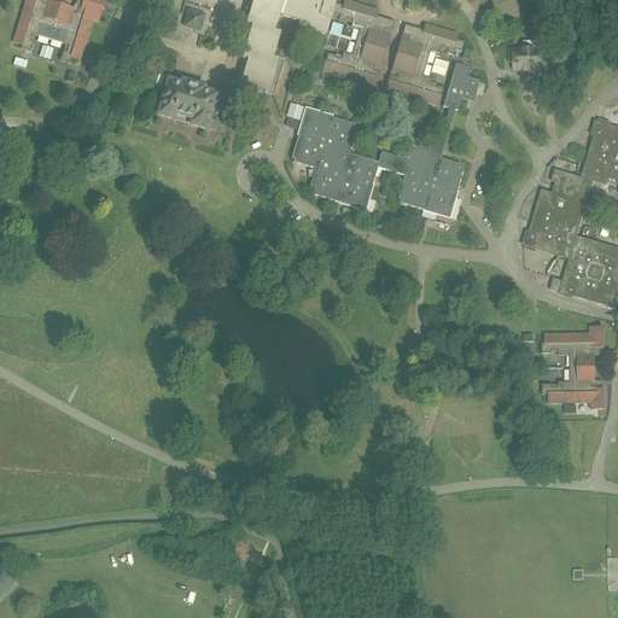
[(25,0),(13,44),(22,46),(21,50),(30,52),(33,42),(30,41),(31,35),(34,36),(38,36),(63,45),(65,46),(68,46),(65,52),(63,52),(59,62),(70,64),(71,57),(80,59),(92,21),(98,22),(103,9),(99,7),(101,0),(83,0),(82,7),(79,6),(76,15),(73,13),(73,10),(65,7),(56,4),(56,5),(48,3),(47,5),(42,4),(44,0),(25,0)]
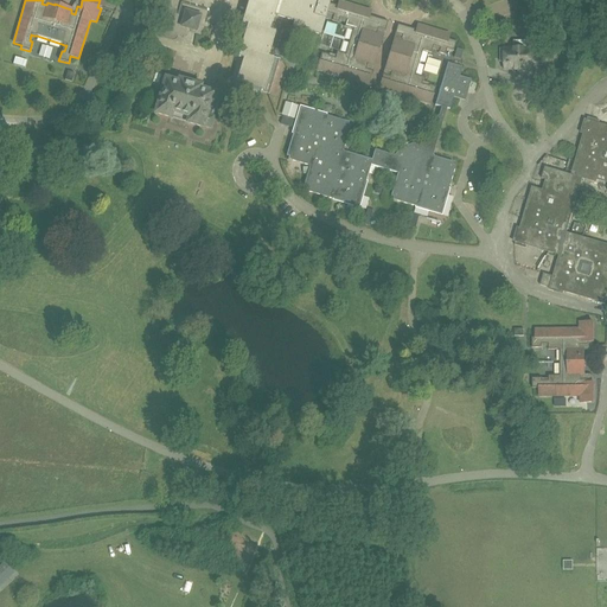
[(381,43),(384,31),(385,31),(388,23),(369,17),(371,11),(339,1),(338,6),(330,4),(330,0),(317,0),(317,4),(312,1),(312,0),(248,0),(242,24),(248,25),(237,58),(243,59),(236,84),(269,94),(280,61),(268,57),(276,32),(270,31),(275,16),(294,21),(293,26),(321,36),(327,14),(333,16),(332,21),(338,23),(339,21),(345,23),(344,27),(352,30),(345,55),(337,52),(336,56),(328,53),(328,56),(321,53),(318,64),(319,64),(317,71),(368,87),(370,80),(372,71),(371,71),(376,59),(381,43)]
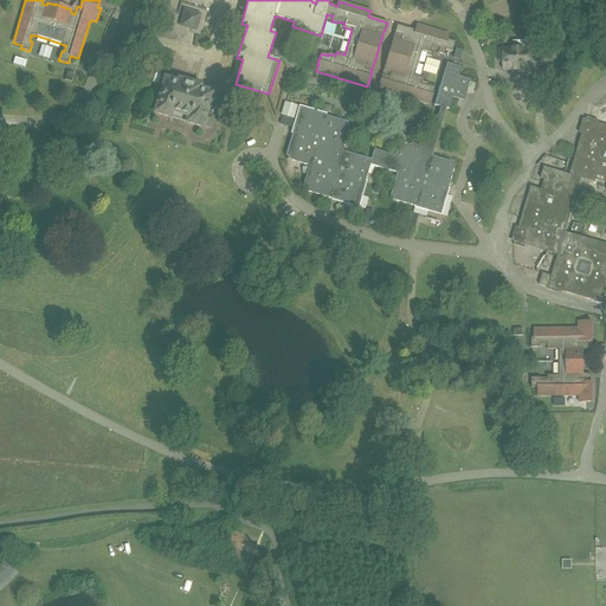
[(186,12),(181,26),(195,30),(200,15),(186,12)]
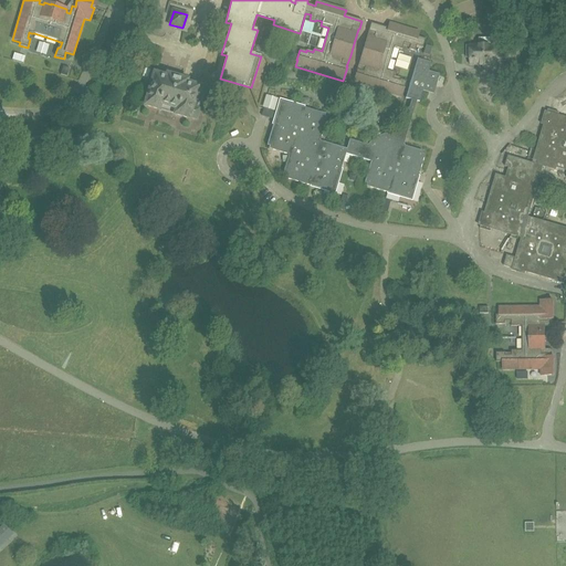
[(402,46),(409,48),(408,50),(415,51),(417,46),(422,48),(426,39),(418,37),(419,32),(389,23),(388,29),(370,23),(368,32),(369,32),(366,43),(365,43),(360,59),(362,59),(357,70),(355,76),(354,83),(400,97),(402,91),(404,91),(406,82),(399,80),(400,79),(394,76),(395,73),(387,71),(394,48),(401,50),(402,46)]
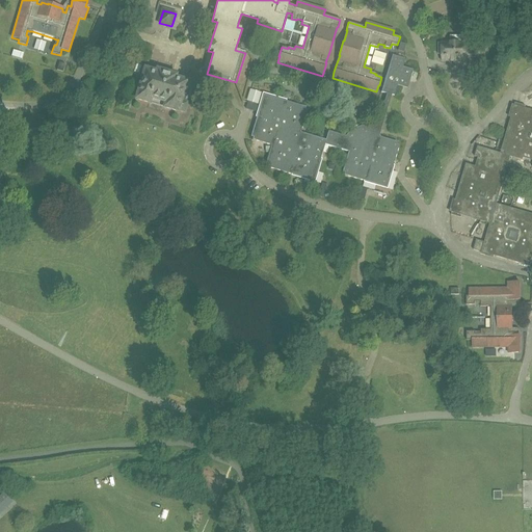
[(484,44),(467,44),(467,43),(466,43),(466,35),(450,36),(450,43),(442,43),(442,44),(439,44),(439,54),(442,54),(442,61),(454,61),(454,64),(468,64),(468,60),(485,60),(484,44)]
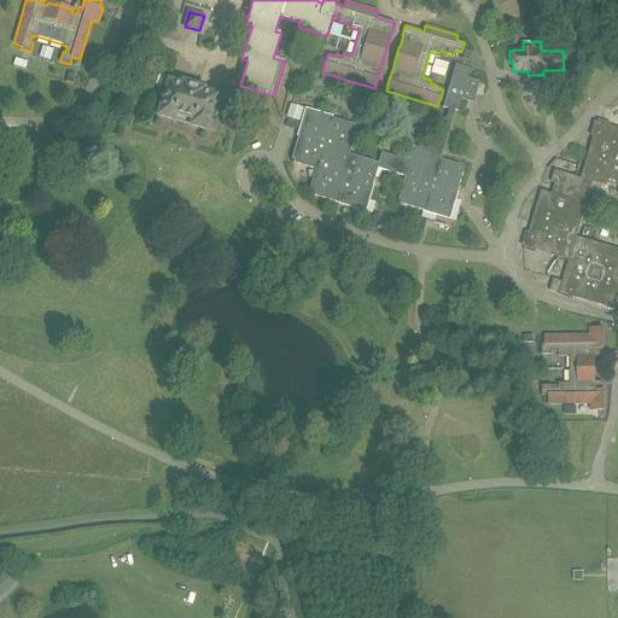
[(316,45),(314,54),(320,57),(324,47),(316,45)]
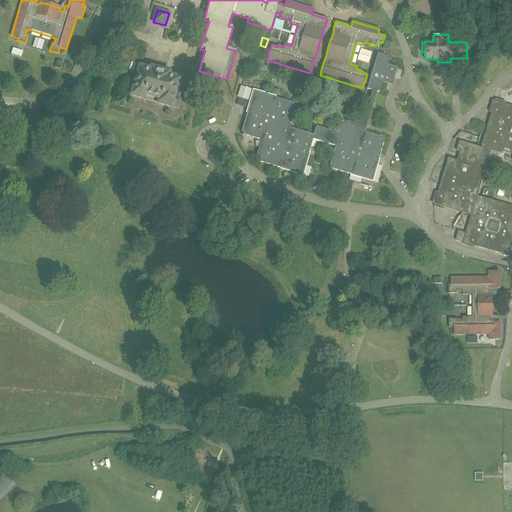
[(385,41),(383,49),(388,50),(391,43),(385,41)]
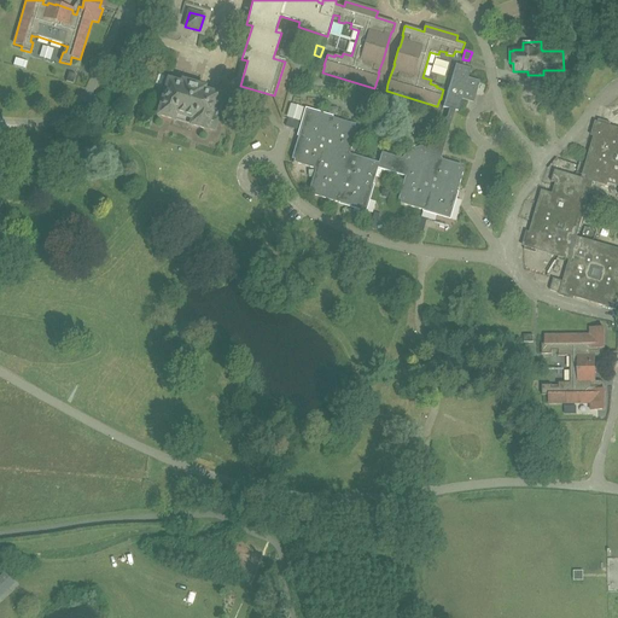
[(15,59),(13,65),(25,69),(27,62),(15,59)]
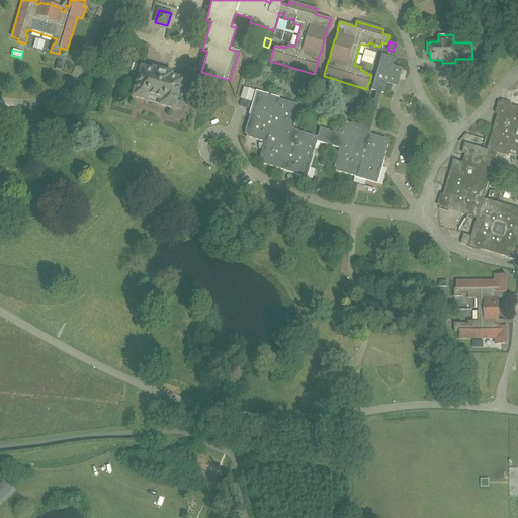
[(249,117),(244,134),(247,134),(246,137),(263,142),(263,143),(264,144),(262,149),(259,160),(261,161),(260,163),(284,170),(285,168),(289,169),(288,172),(297,174),(298,172),(304,173),(305,170),(308,171),(309,167),(312,156),(312,155),(317,142),(339,149),(334,168),(336,168),(335,170),(355,176),(365,179),(365,180),(366,176),(371,178),(372,175),(374,176),(376,171),(379,172),(381,165),(378,165),(380,160),(382,161),(383,158),(389,142),(386,142),(386,140),(370,135),(369,133),(370,130),(370,126),(381,93),(383,93),(386,83),(389,77),(399,80),(402,69),(392,66),(395,58),(382,54),(371,90),(373,91),(376,91),(367,122),(365,122),(362,122),(360,122),(358,122),(356,122),(353,122),(351,123),(350,123),(349,124),(347,125),(346,125),(345,126),(343,127),(341,128),(340,130),(338,132),(336,133),(320,128),(317,137),(292,130),(299,107),(297,107),(297,105),(279,99),(263,94),(262,97),(259,96),(257,101),(254,100),(253,104),(252,107),(255,108),(254,112),(251,111),(250,115),(249,117)]
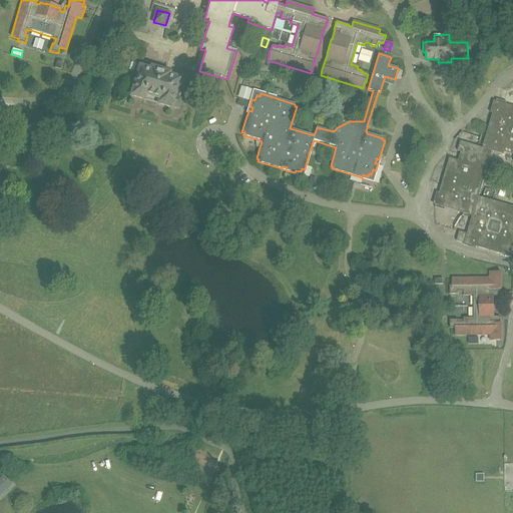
[(57,60),(54,68),(60,69),(63,62),(57,60)]
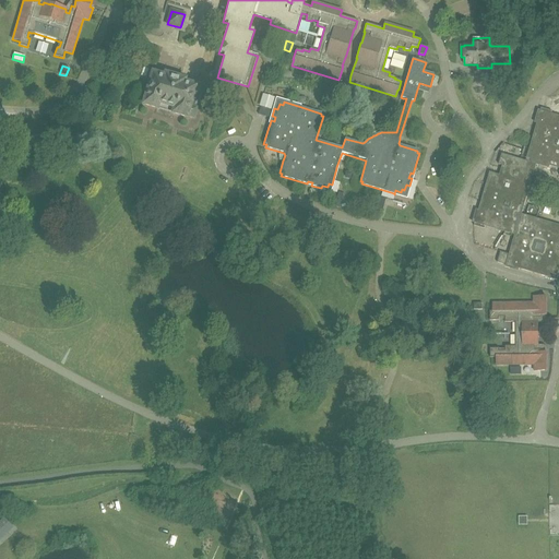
[(193,117),(202,90),(195,87),(195,86),(183,83),(183,80),(179,79),(179,78),(170,75),(165,74),(165,76),(153,73),(144,104),(157,108),(158,103),(175,108),(174,113),(187,117),(187,116),(193,117)]
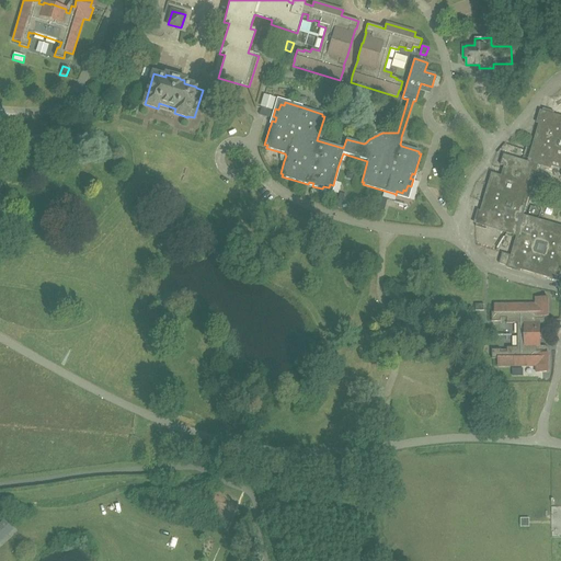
[(490,173),(479,212),(474,227),(487,230),(487,227),(517,236),(512,255),(502,253),(499,264),(508,266),(508,270),(519,273),(521,270),(559,282),(560,273),(560,226),(524,216),(537,168),(538,165),(551,169),(551,167),(560,169),(560,116),(553,115),(553,112),(544,109),(542,111),(540,111),(536,124),(538,124),(527,162),(504,155),(501,165),(504,167),(502,175),(490,173)]
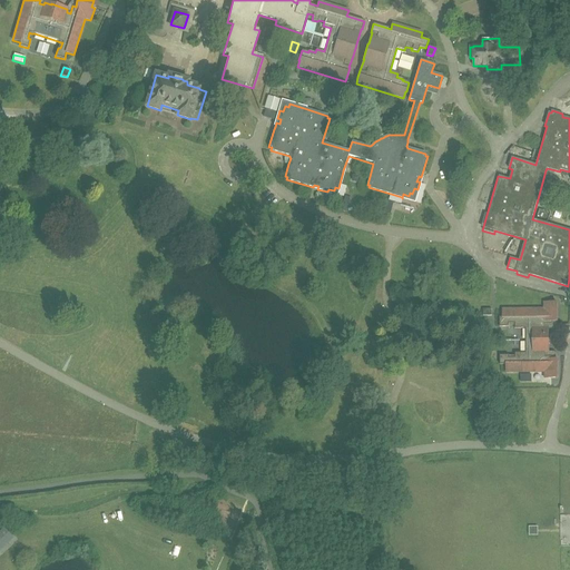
[(509,326),(514,326),(514,328),(526,328),(526,353),(514,353),(514,356),(509,356),(509,355),(500,355),(500,365),(507,365),(507,373),(544,373),(544,379),(558,379),(558,360),(553,360),(553,356),(546,356),(546,353),(548,353),(548,346),(549,346),(549,336),(548,336),(548,328),(546,328),(546,325),(552,325),(552,322),(558,322),(558,303),(544,303),(544,308),(502,310),(503,317),(499,317),(499,327),(509,327),(509,326)]
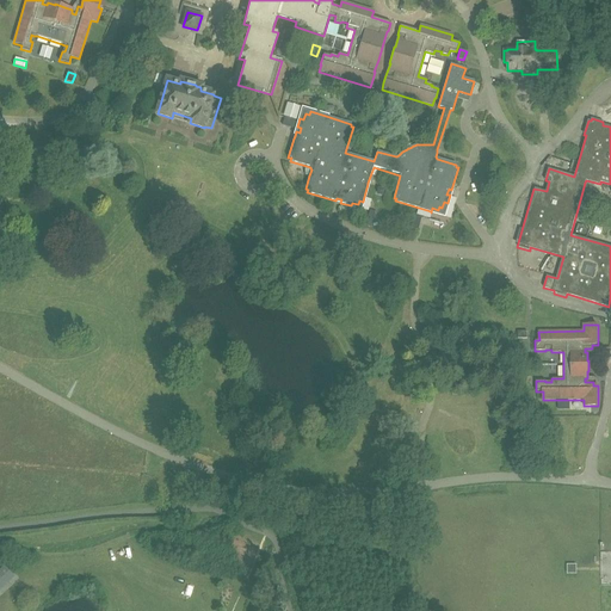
[(5,568),(0,572),(0,579),(1,579),(8,586),(16,579),(5,568)]
